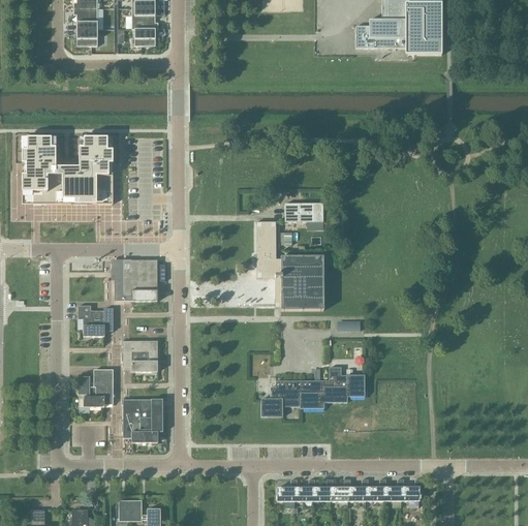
[(370,25),(355,25),(355,47),(409,47),(409,54),(442,54),(442,1),(435,1),(435,0),(381,0),(382,18),(370,18),(370,25)]
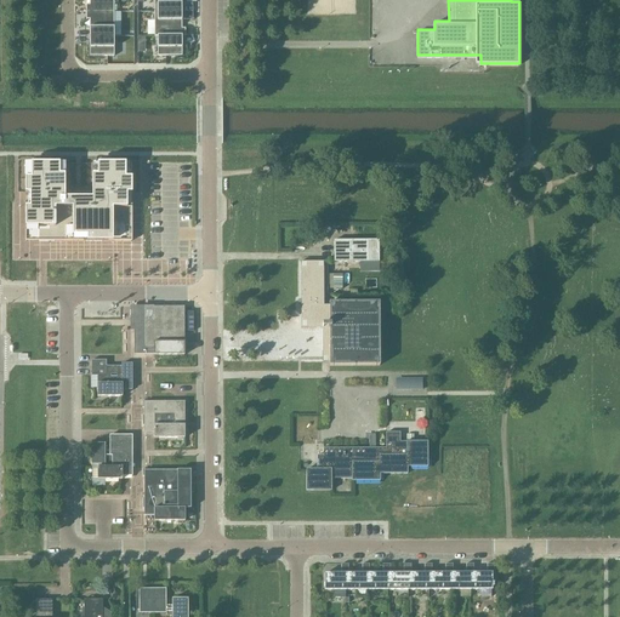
[(115,9),(86,9),(86,17),(90,17),(90,33),(115,33),(115,9)]
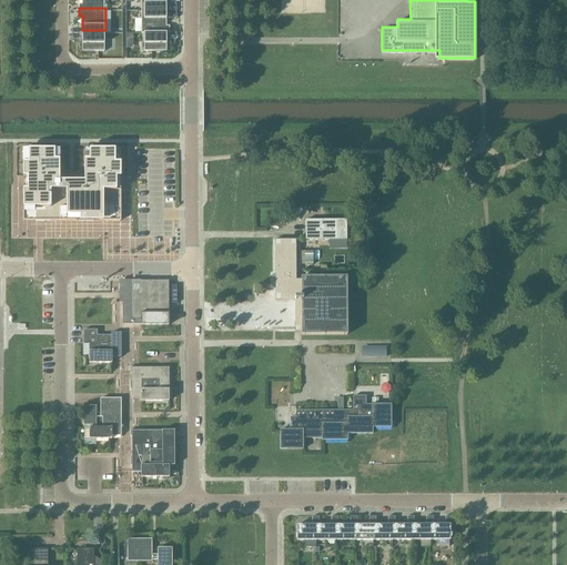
[(142,30),(144,30),(168,30),(170,30),(170,23),(168,23),(166,8),(142,8),(142,30)]
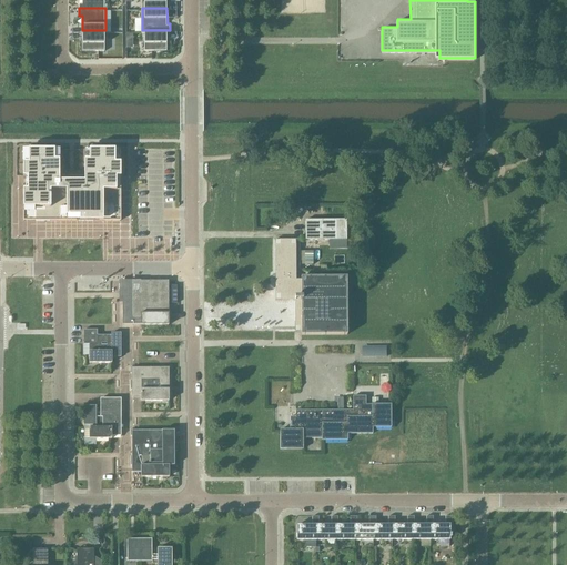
[(105,30),(82,30),(82,49),(105,49),(105,30)]
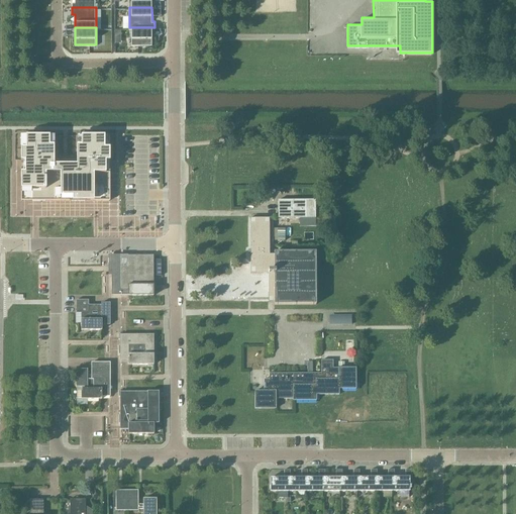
[(152,43),(152,27),(131,27),(131,44),(152,43)]
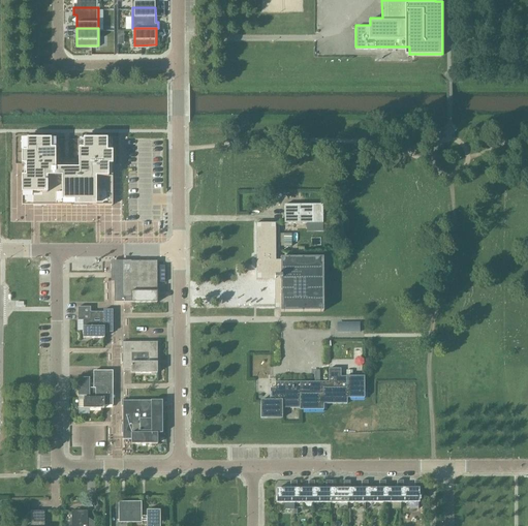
[(56,136),(22,136),(22,203),(71,203),(113,203),(113,180),(113,136),(80,136),(80,161),(56,161),(56,136)]
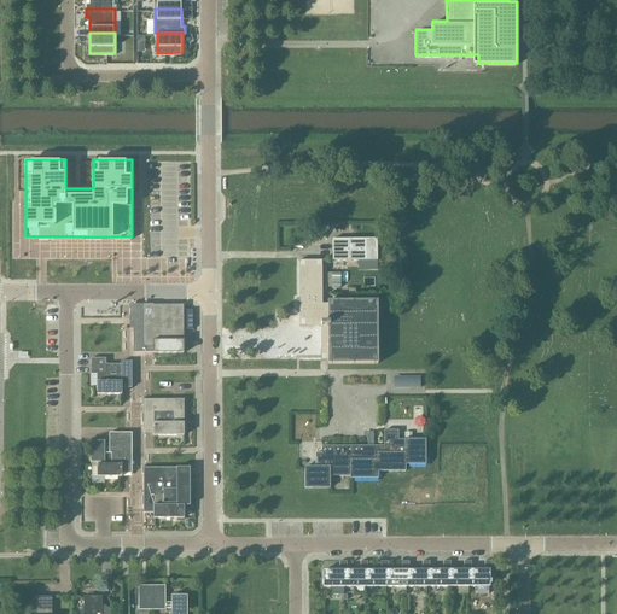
[(182,233),(178,244),(187,249),(192,237),(182,233)]
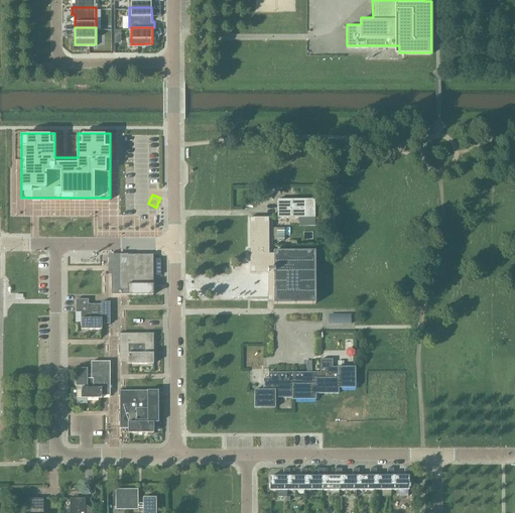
[(315,215),(315,207),(315,206),(314,206),(314,197),(278,198),(278,216),(315,215)]
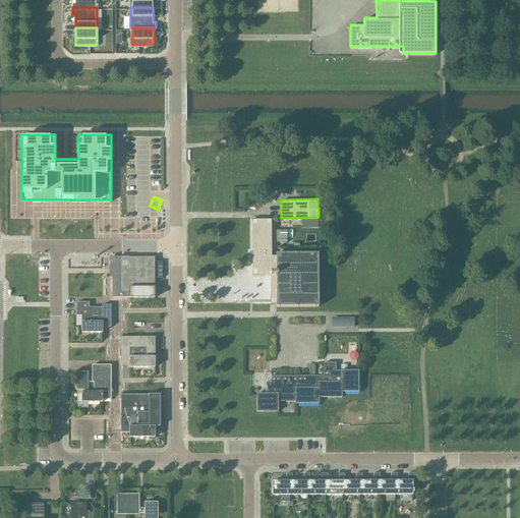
[(10,208),(5,211),(14,225),(19,222),(10,208)]
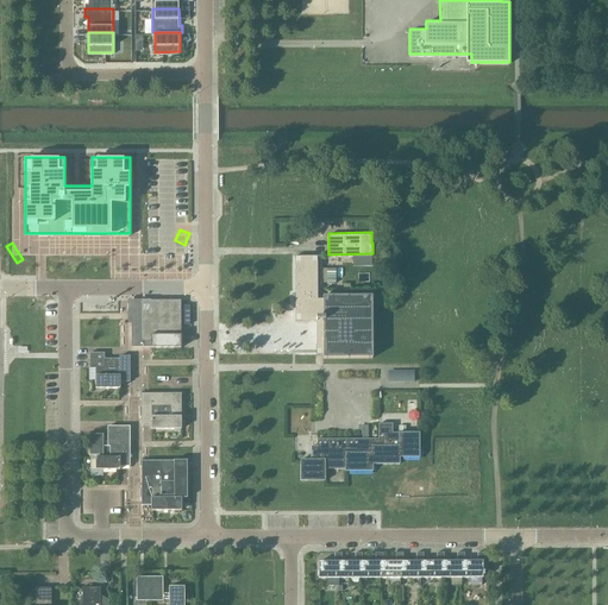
[(371,354),(371,297),(371,295),(373,295),(373,294),(324,294),(324,295),(325,295),(325,296),(318,296),(318,254),(318,253),(296,253),(296,254),(298,254),(298,317),(296,317),(296,319),(317,319),(317,340),(314,340),(314,347),(314,352),(317,352),(325,352),(325,354),(324,354),(324,355),(374,355),(374,354),(371,354)]
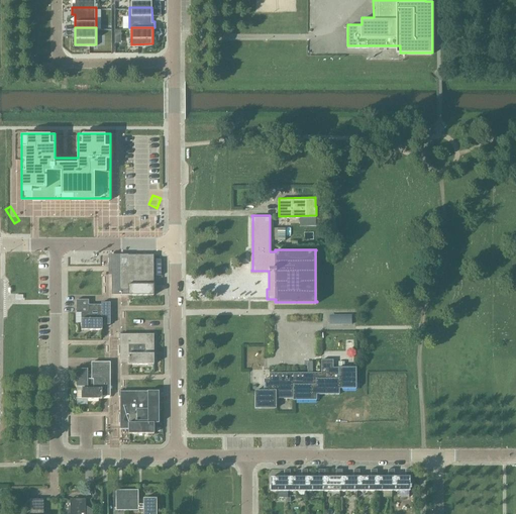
[(155,293),(155,253),(155,252),(112,253),(112,292),(128,292),(128,293),(155,293)]
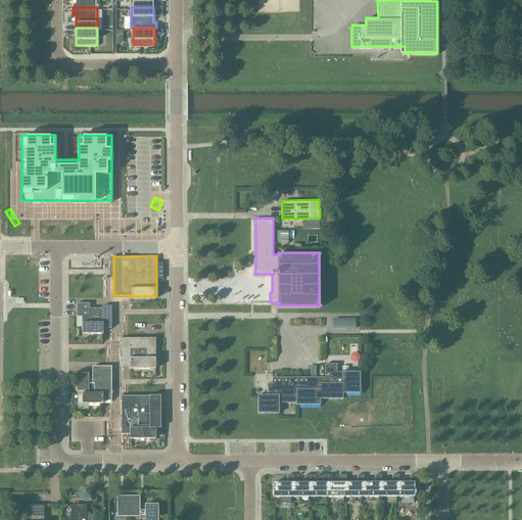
[(83,321),(83,332),(103,331),(103,326),(112,326),(112,304),(103,304),(103,305),(91,305),(90,301),(78,301),(78,315),(83,314),(83,321)]
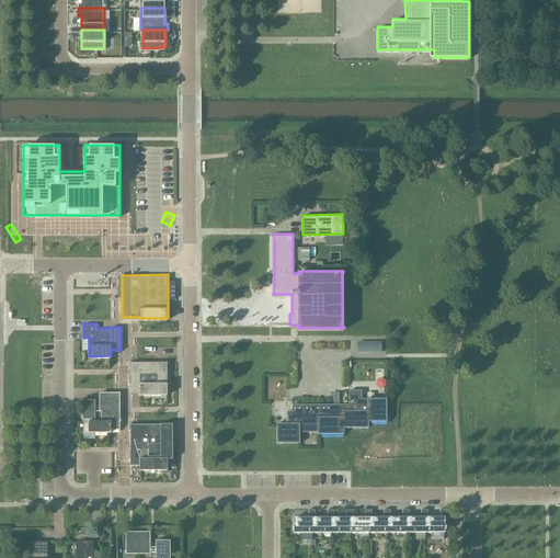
[(358,350),(383,350),(383,339),(358,339),(358,350)]
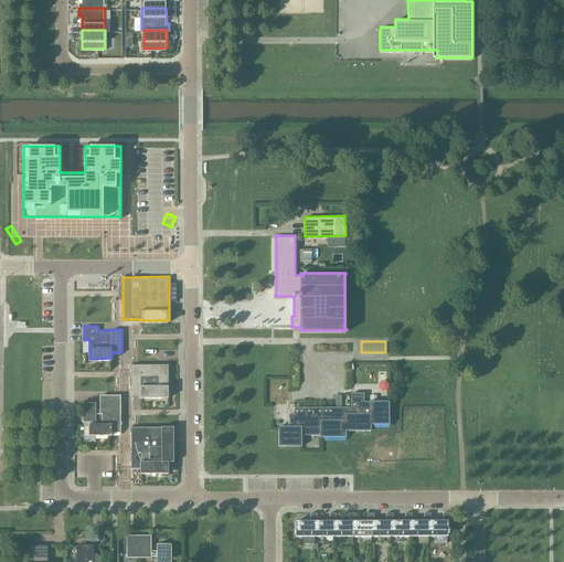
[(142,396),(169,396),(169,363),(131,363),(132,391),(141,391),(141,396),(142,396)]
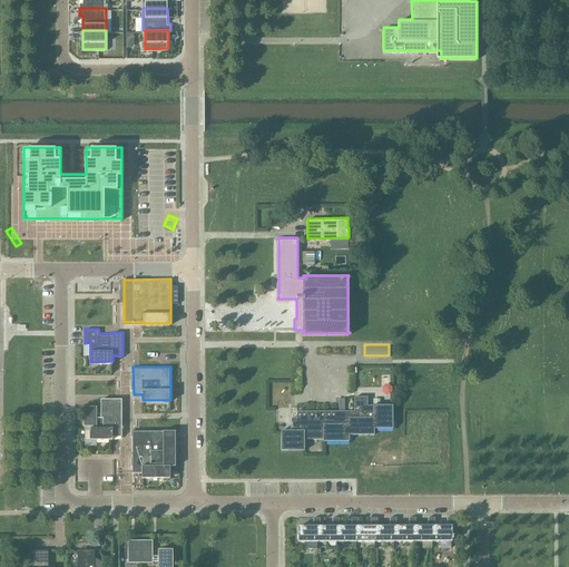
[(393,427),(393,403),(368,403),(368,394),(355,394),(355,409),(297,409),(297,416),(292,416),(292,428),(282,429),(282,448),(303,448),(305,448),(305,437),(324,437),(324,439),(326,439),(350,439),(350,432),(374,432),(374,427),(393,427)]
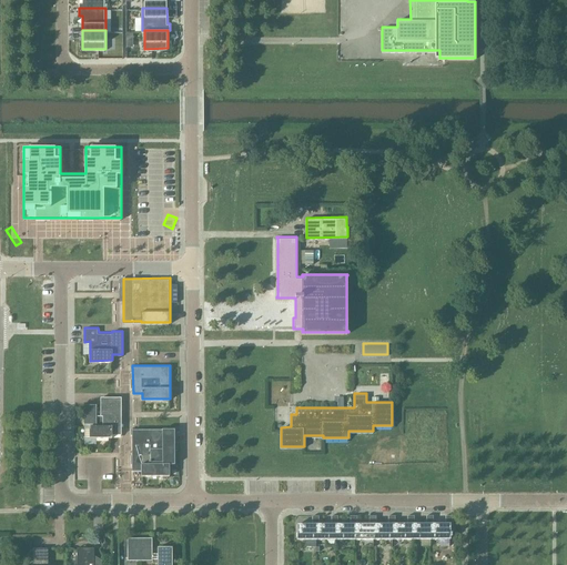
[(122,433),(122,412),(122,395),(101,396),(101,414),(97,414),(97,403),(84,403),(84,423),(90,423),(90,436),(112,436),(112,433),(122,433)]
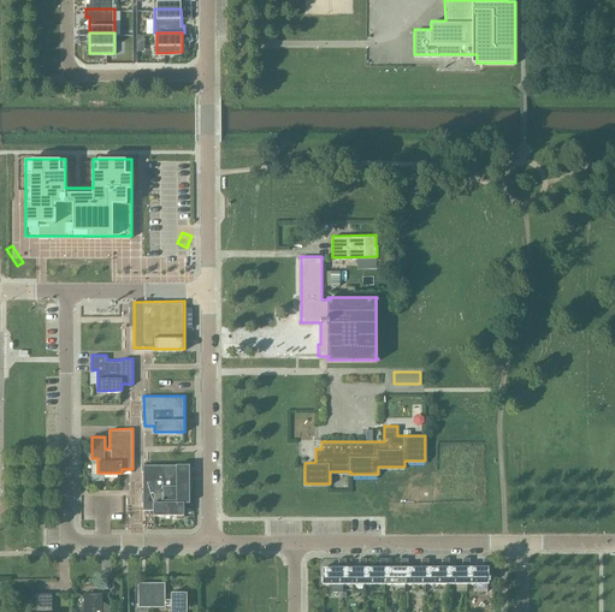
[(190,499),(190,477),(190,464),(190,463),(145,463),(145,507),(154,507),(154,514),(155,514),(184,514),(184,499),(190,499)]
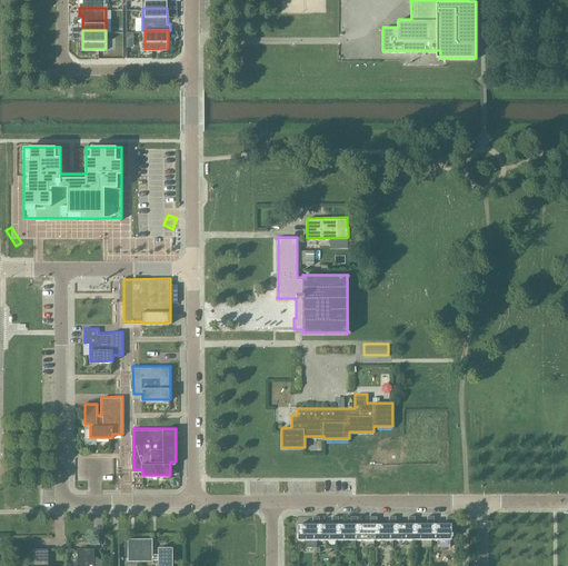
[(435,523),(431,523),(431,538),(441,538),(451,538),(451,528),(454,528),(454,514),(447,514),(447,523),(435,523)]
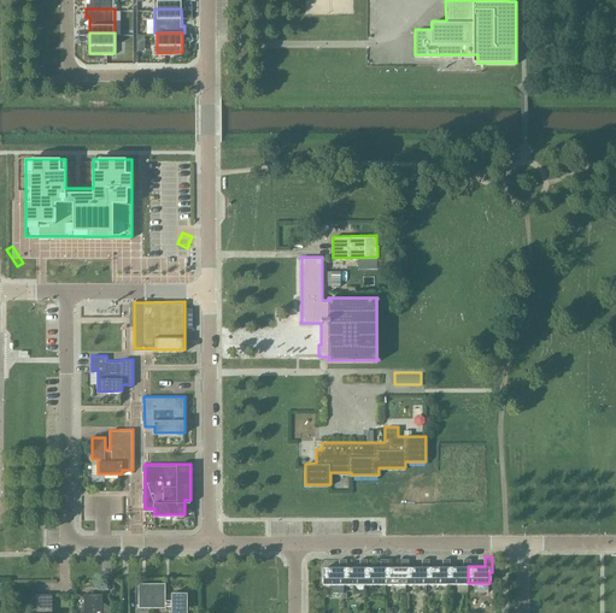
[(339,566),(323,566),(323,583),(334,583),(344,583),(345,566),(347,566),(347,558),(339,558),(339,566)]
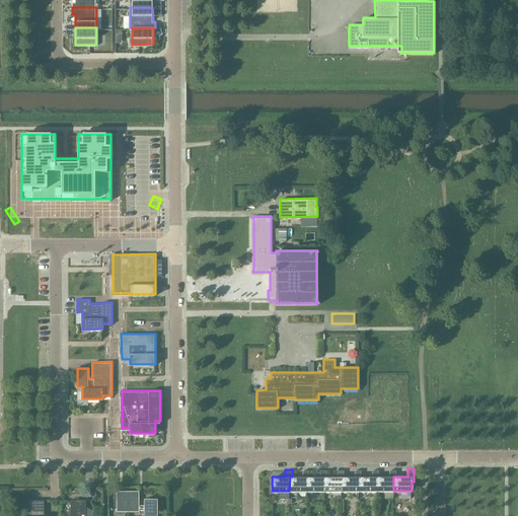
[(307,476),(309,476),(309,469),(303,469),(303,476),(292,476),(290,476),(289,491),(307,491),(307,476)]
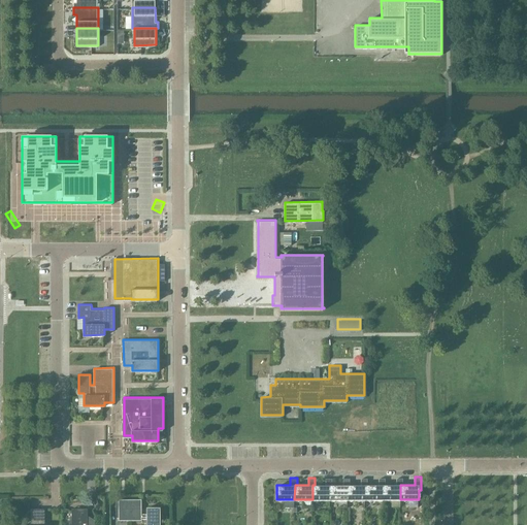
[(330,485),(332,485),(332,478),(326,478),(326,485),(315,485),(313,485),(313,499),(330,499),(330,485)]
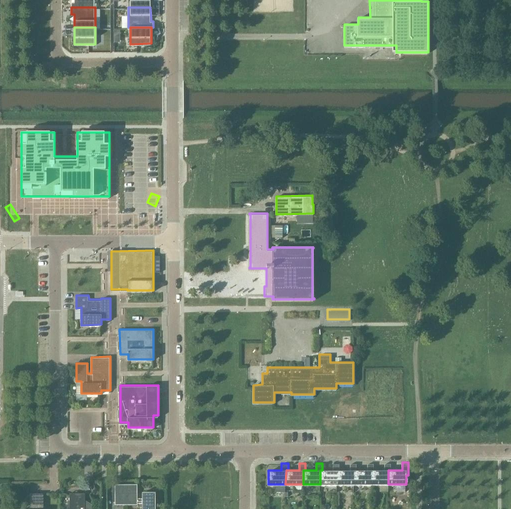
[(337,470),(339,470),(339,463),(333,463),(333,470),(322,470),(320,470),(320,484),(337,484),(337,470)]
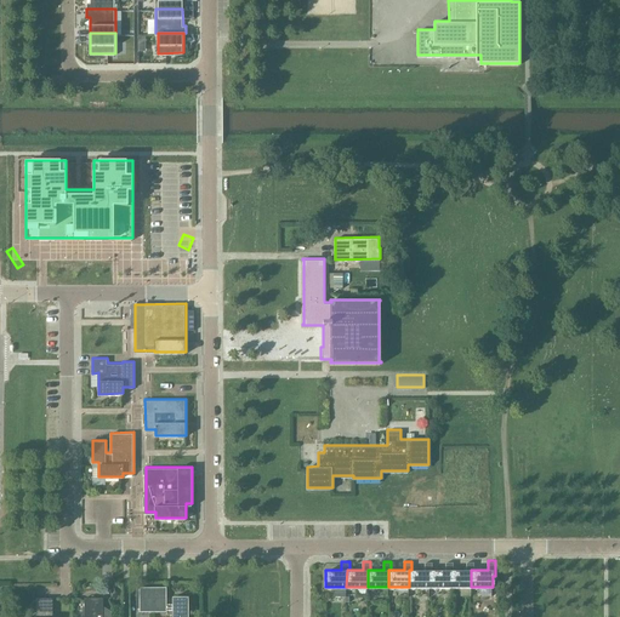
[(430,570),(432,570),(432,561),(425,561),(425,570),(411,570),(409,570),(409,587),(430,587),(430,570)]
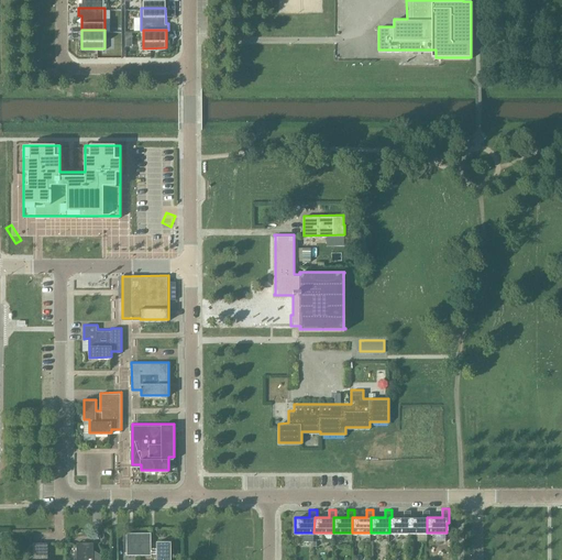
[(408,517),(411,517),(411,509),(404,509),(404,517),(392,517),(389,517),(389,533),(408,533),(408,517)]
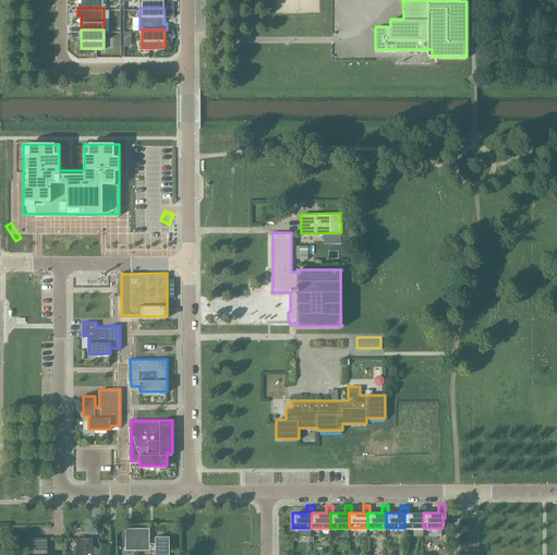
[(423,513),(426,513),(426,505),(419,505),(419,513),(408,513),(404,513),(404,528),(423,528),(423,513)]
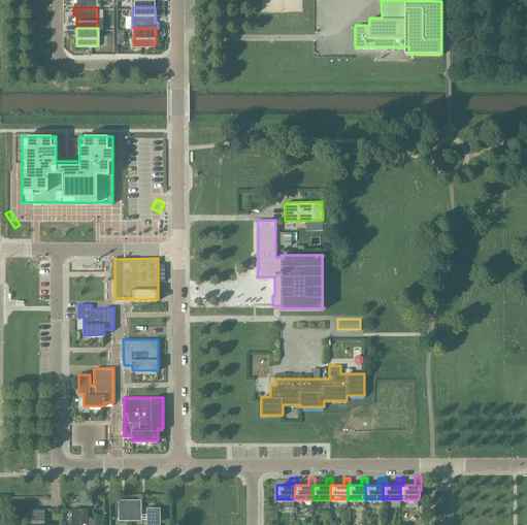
[(142,518),(141,513),(141,498),(120,498),(120,518),(142,518)]
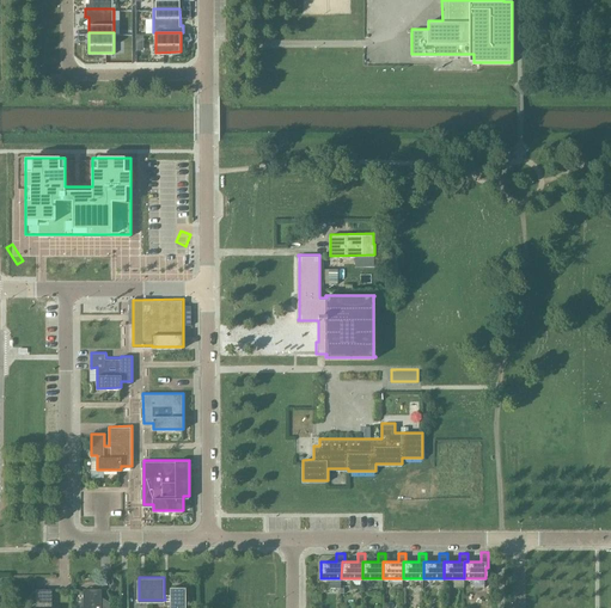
[(164,594),(165,600),(171,600),(171,607),(185,607),(187,587),(171,588),(171,594),(164,594)]
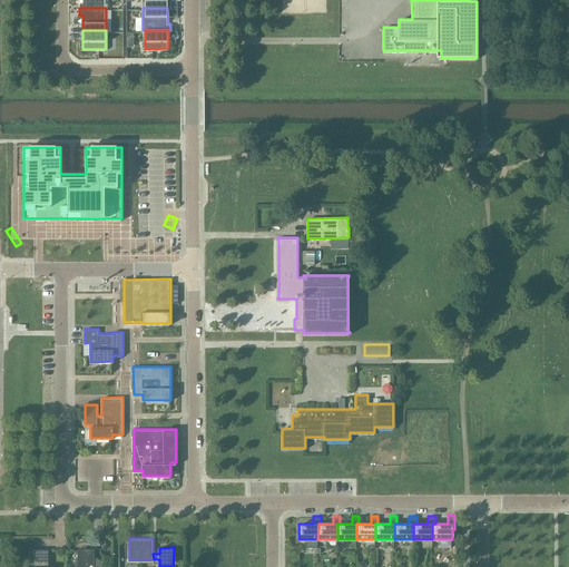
[(48,566),(48,548),(33,548),(33,564),(31,564),(29,566),(48,566)]
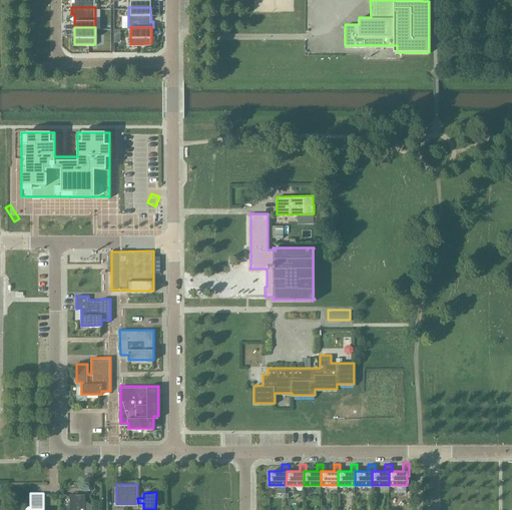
[(85,495),(70,495),(69,509),(92,509),(92,506),(85,506),(85,495)]
